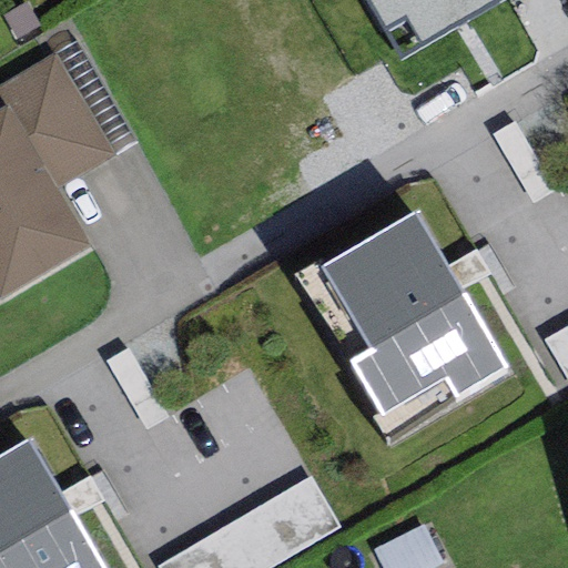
[(365,0),(401,60),(503,0),(365,0)]
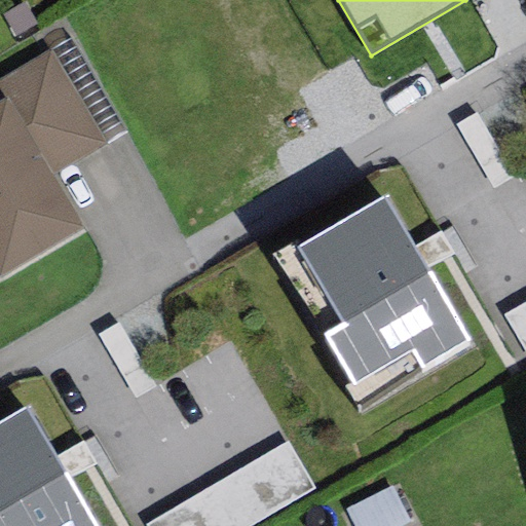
[(25,3),(2,16),(19,45),(41,33),(25,3)]
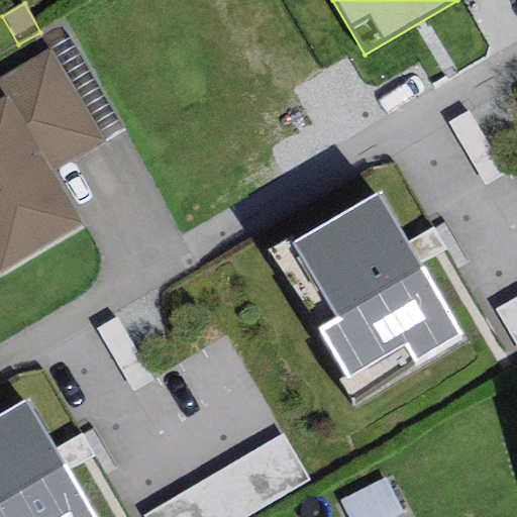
[(69,38),(50,49),(104,141),(123,130),(69,38)]
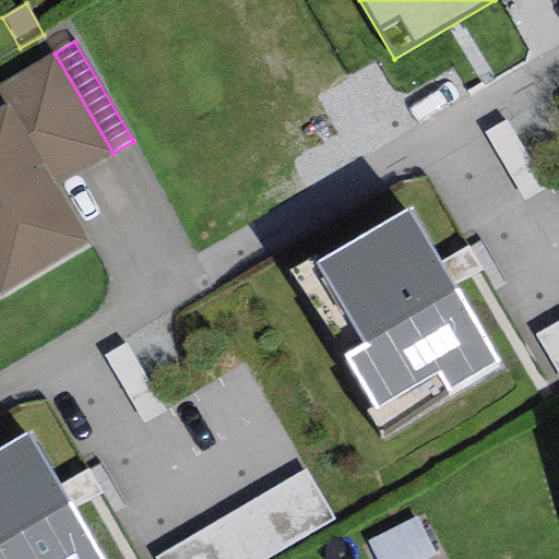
[(0,297),(88,246),(55,187),(113,153),(55,54),(0,84),(0,297)]
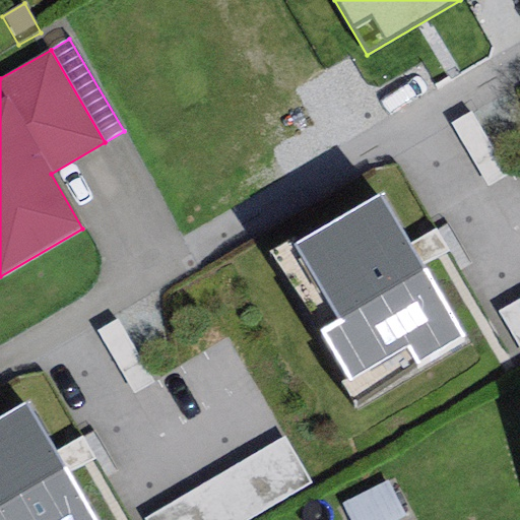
[(381,194),(293,245),(337,322),(319,332),(345,381),(409,344),(419,363),(462,338),(381,194)]
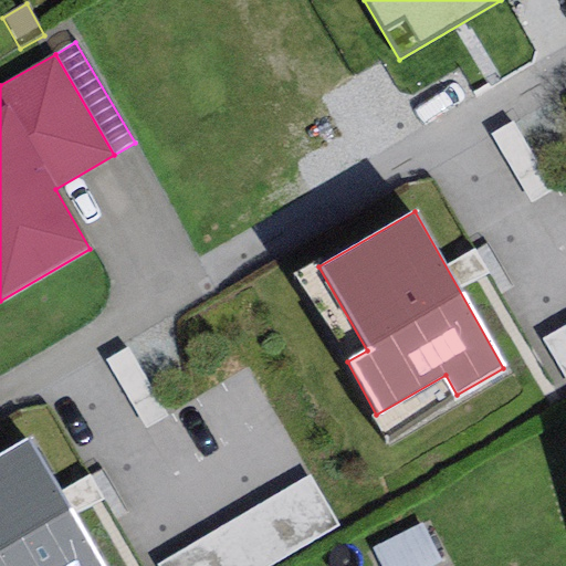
[(565,325),(541,341),(565,383),(565,325)]
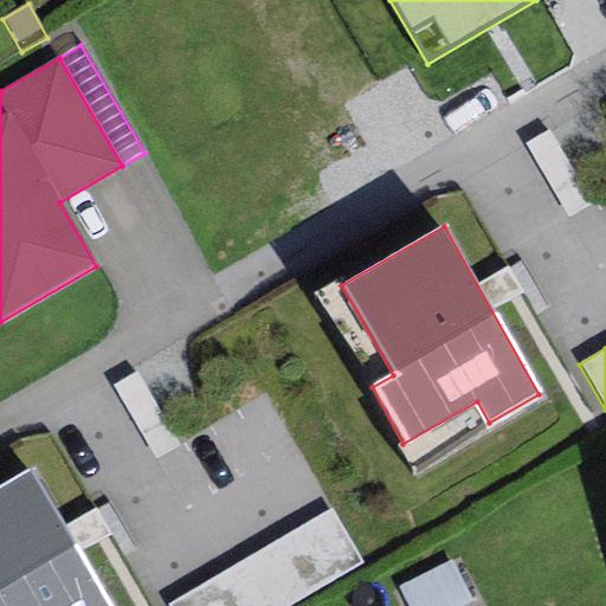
[(110,605),(28,472),(0,489),(0,605),(110,605)]
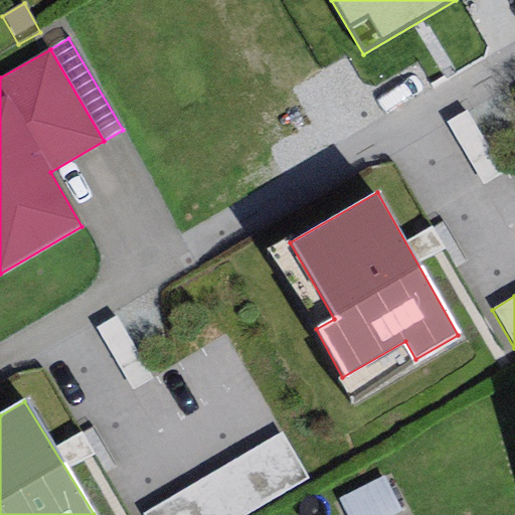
[(246,514),(307,481),(280,434),(142,514),(246,514)]
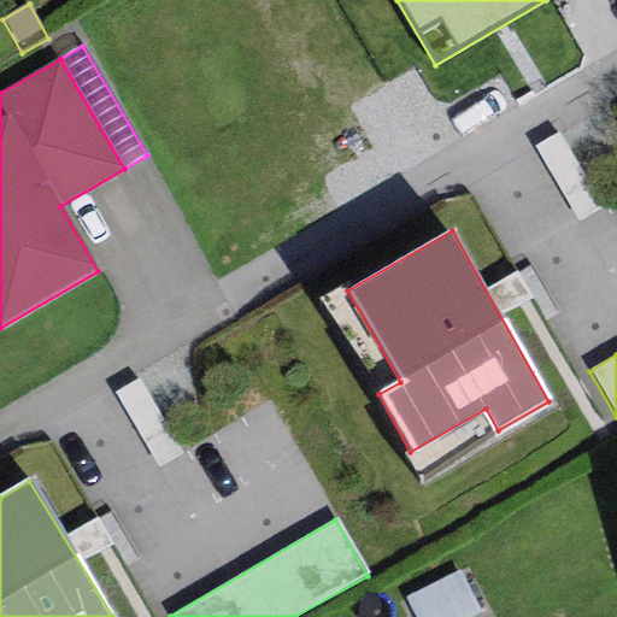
[(458,570),(404,598),(413,616),(470,616),(480,612),(458,570)]
